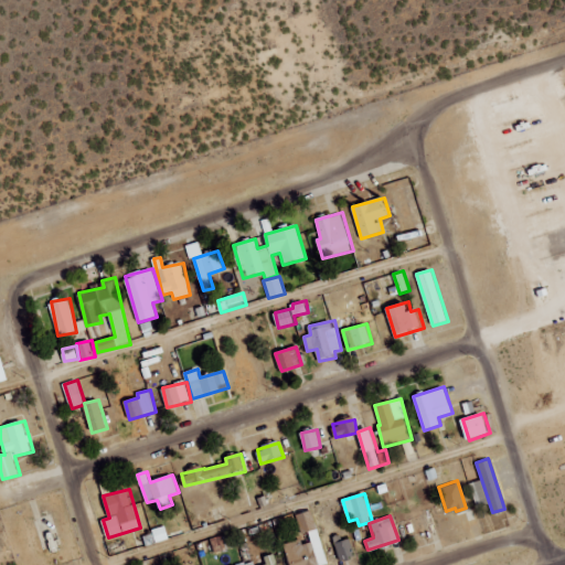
[(169,541),(167,529),(146,533),(148,544),(169,541)]
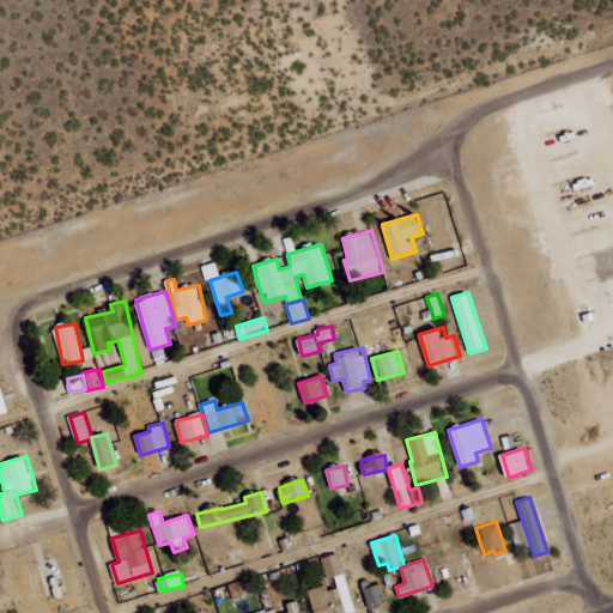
[(345,612),(337,586),(325,589),(323,584),(307,589),(314,612),(345,612)]
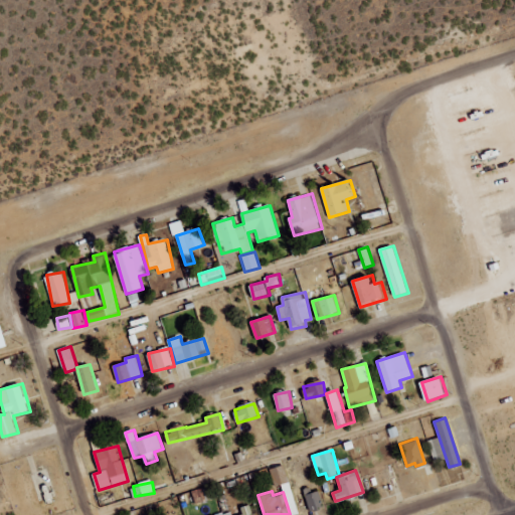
[(311,511),(325,508),(321,491),(307,495),(311,511)]
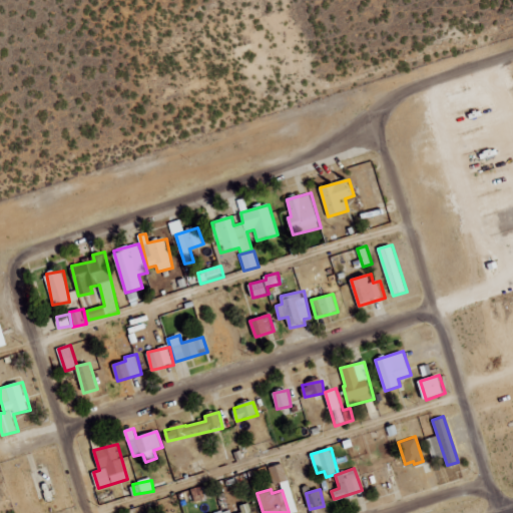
[(250,512),(247,502),(238,504),(240,511),(233,512),(250,512)]
